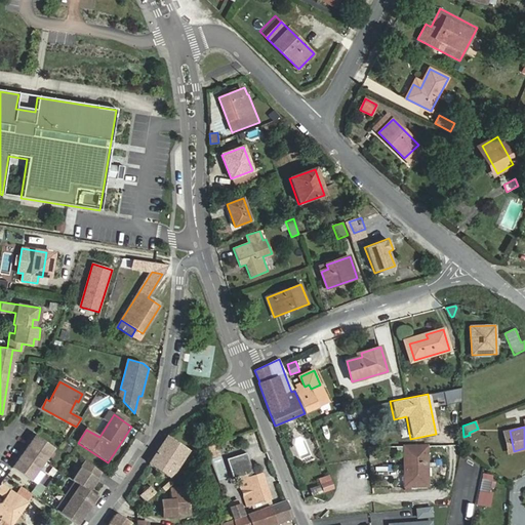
[(36,436),(12,469),(30,481),(52,448),(36,436)]
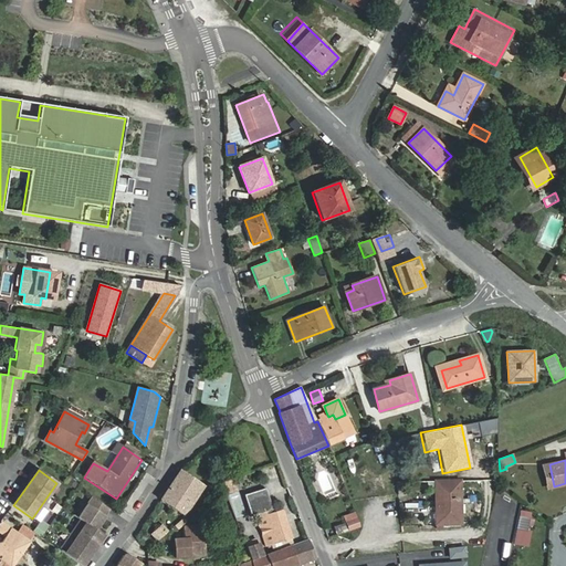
[(189,507),(202,486),(179,471),(161,499),(182,514),(189,507)]
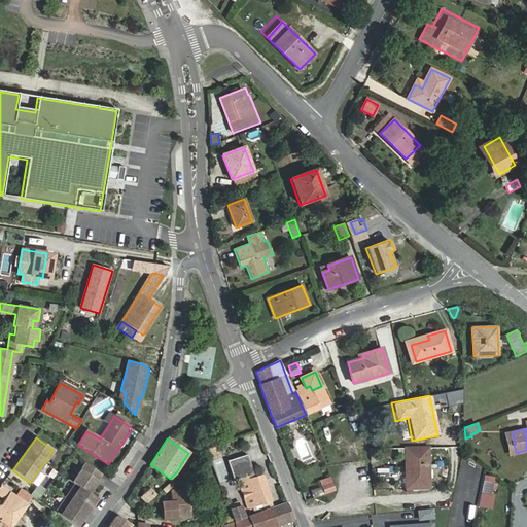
[(220,456),(218,450),(213,448),(207,450),(211,460),(220,456)]
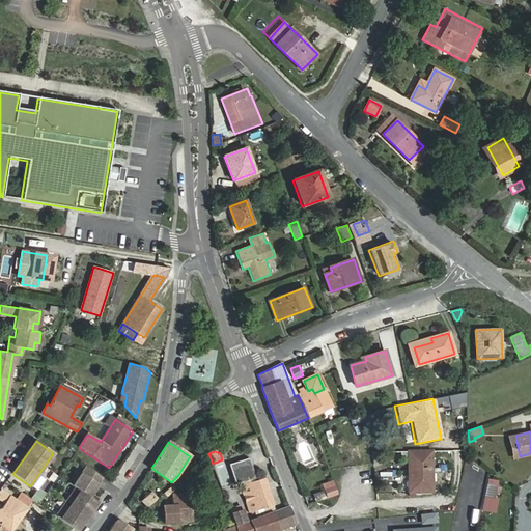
[(414,492),(432,492),(431,451),(409,452),(410,469),(414,469),(414,492)]
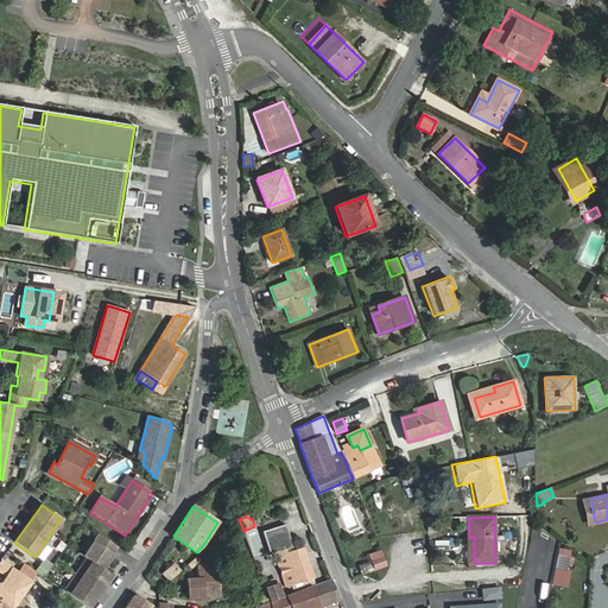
[(311,578),(314,578),(303,548),(284,553),(284,550),(292,548),(285,525),(263,532),(270,555),(278,552),(278,555),(272,557),(273,563),(278,562),(285,587),(289,586),(291,594),(296,591),(314,586),(311,578)]
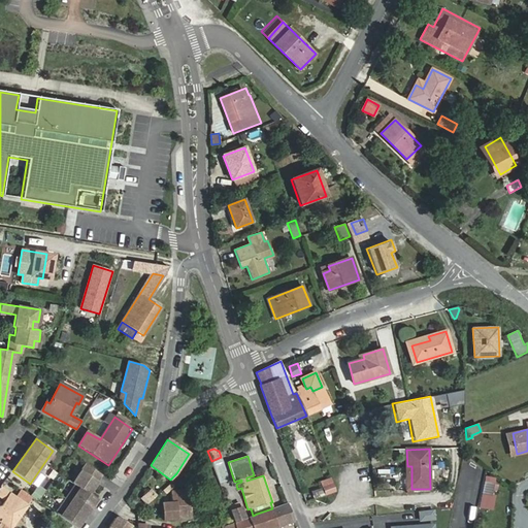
[(74,486),(55,515),(72,527),(73,527),(76,527),(96,500),(88,495),(101,475),(85,465),(72,484),(74,486)]
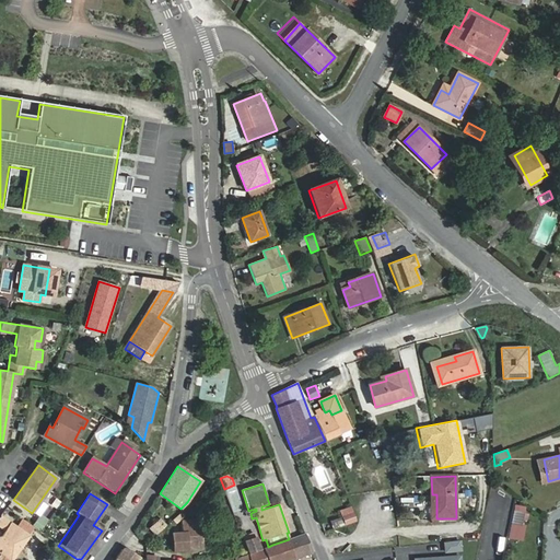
[(508,538),(522,541),(529,508),(514,504),(508,538)]
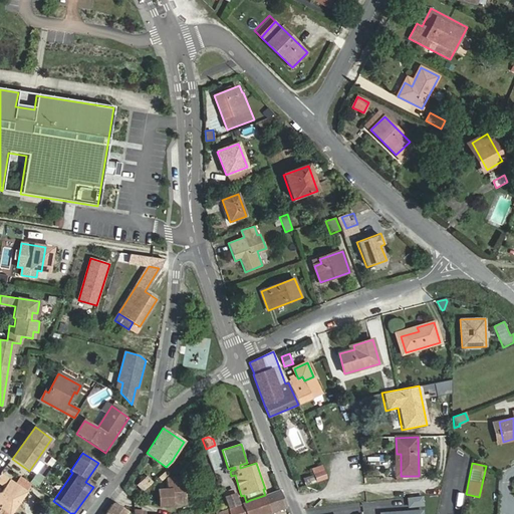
[(162,480),(170,473),(167,470),(159,477),(162,480)]
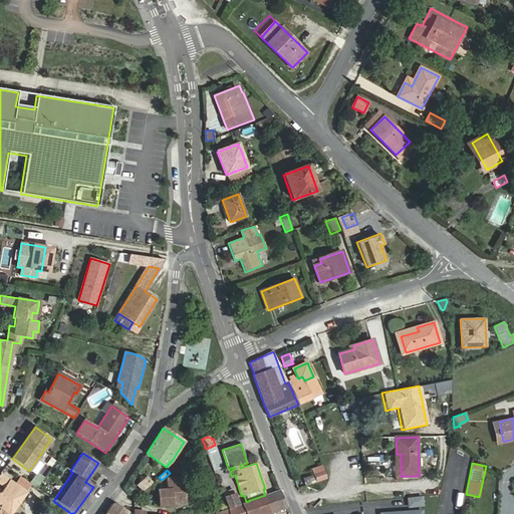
[(324,471),(316,474),(318,481),(326,478),(324,471)]
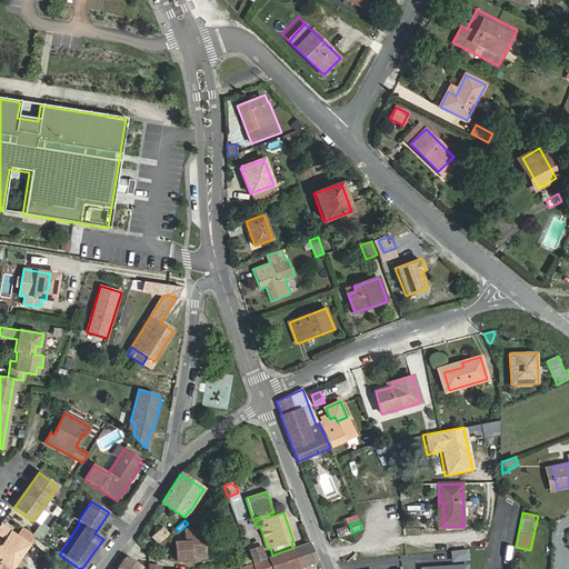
[(341,537),(352,532),(350,525),(339,529),(341,537)]
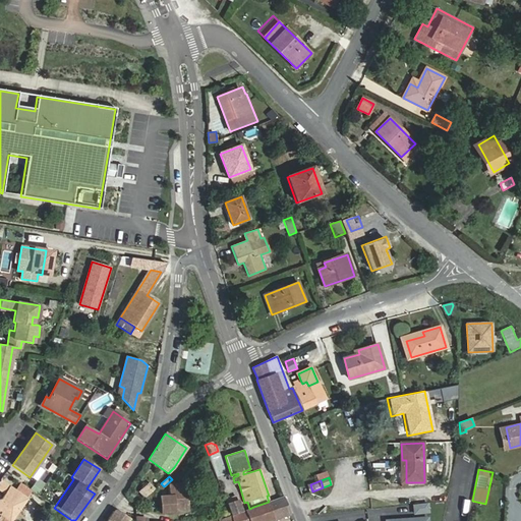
[(37,482),(32,489),(38,495),(43,487),(37,482)]
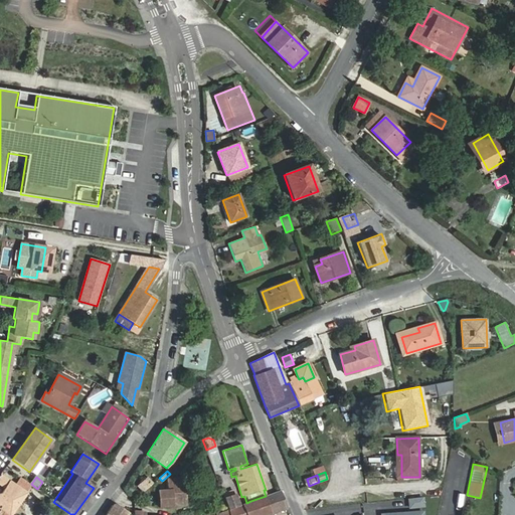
[(160,507),(187,505),(185,478),(168,479),(169,490),(158,491),(160,507)]
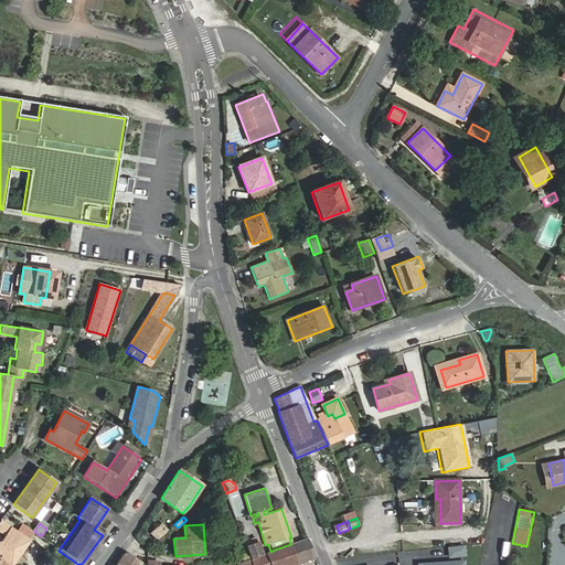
[(27,539),(32,531),(24,525),(19,533),(27,539)]
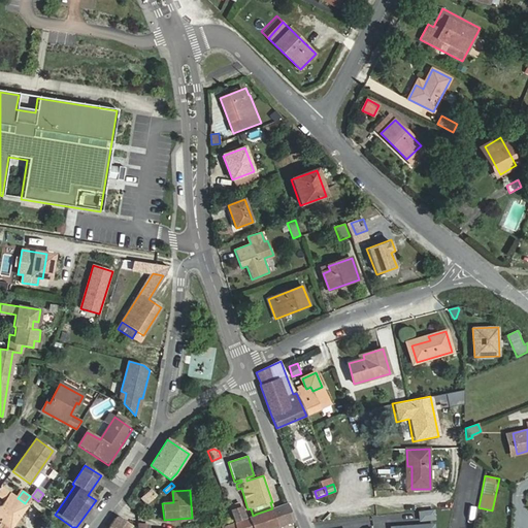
[(146,504),(156,496),(152,491),(142,499),(146,504)]
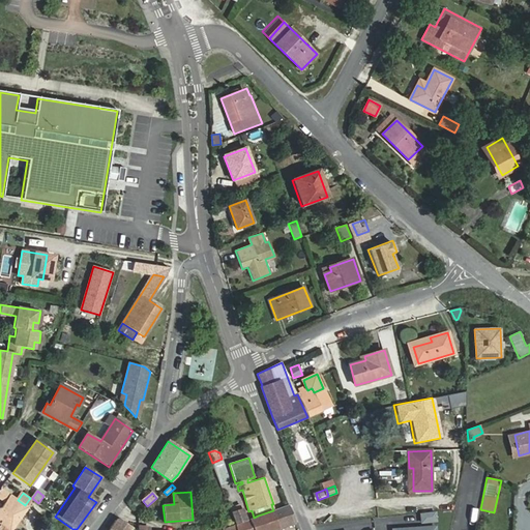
[(0,526),(5,529),(11,529),(28,507),(25,505),(18,500),(10,495),(4,503),(0,499),(0,526)]
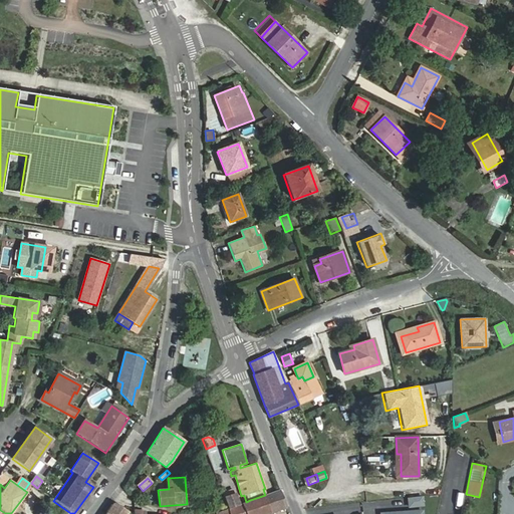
[(264,513),(287,507),(280,489),(265,495),(250,500),(246,502),(216,513),(215,513),(264,513)]
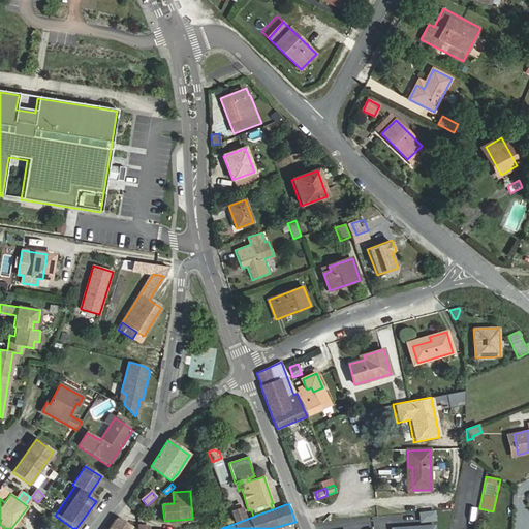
[(234,523),(246,518),(242,508),(230,512),(234,523)]
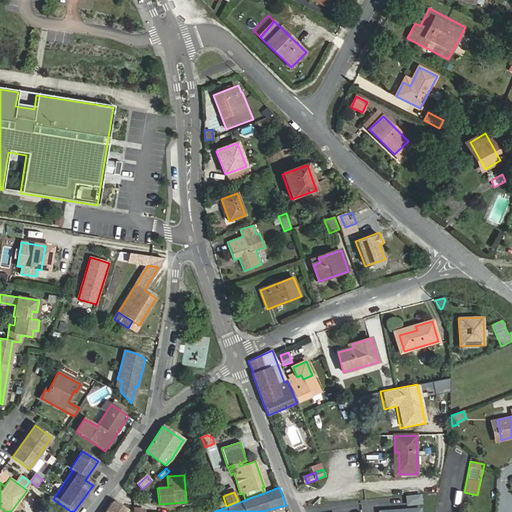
[(407,496),(408,505),(421,503),(420,495),(407,496)]
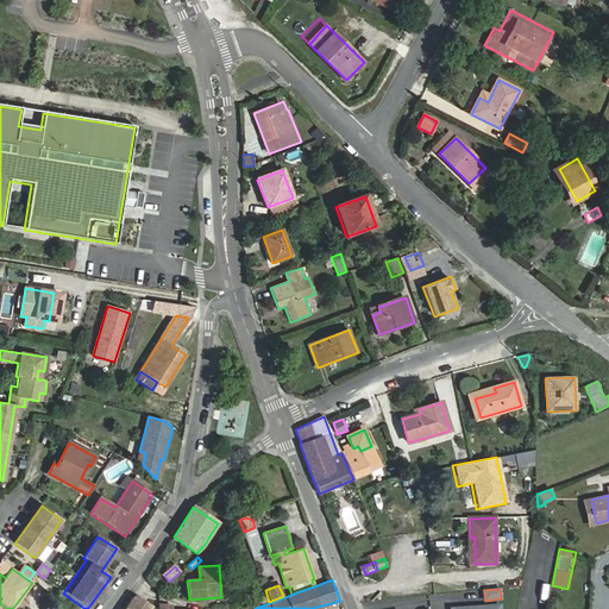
[(149,608),(151,607),(136,597),(133,597),(125,608),(149,608)]
